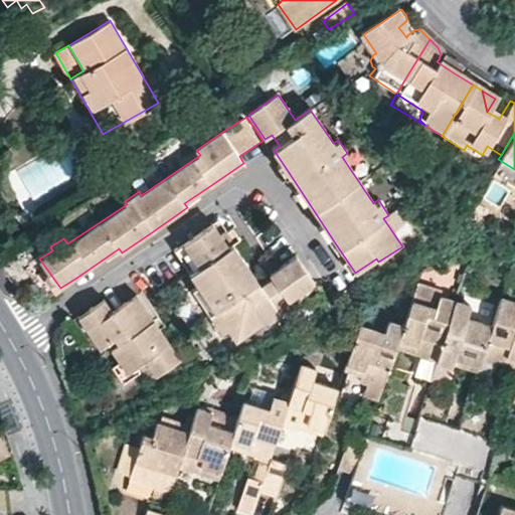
[(166,178),(159,167),(133,184),(139,191),(141,195),(166,178)]
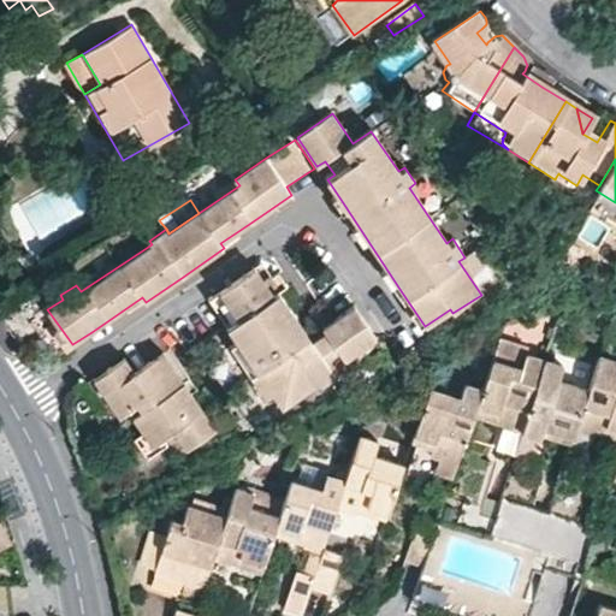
[(258,268),(211,300),(240,341),(232,347),(267,400),(274,395),(283,408),(321,383),(324,386),(338,377),(336,374),(375,349),(371,343),(377,339),(355,306),(323,329),(326,335),(313,343),(295,315),(280,294),(276,296),(258,268)]
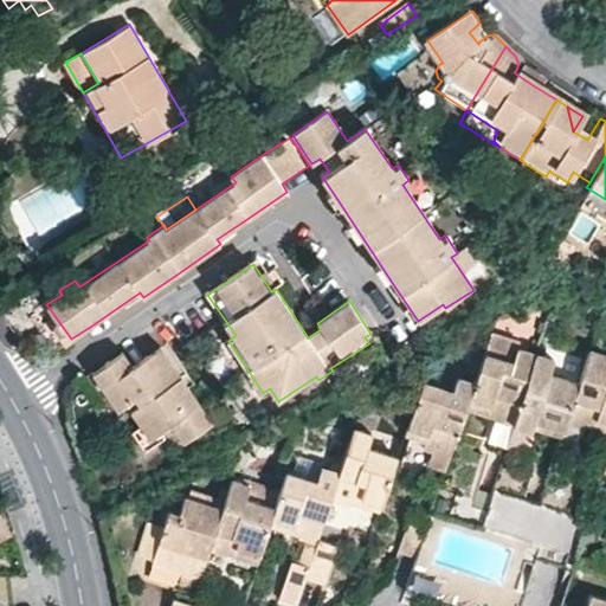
[(520,341),(492,333),(485,354),(513,362),(517,349),(520,341)]
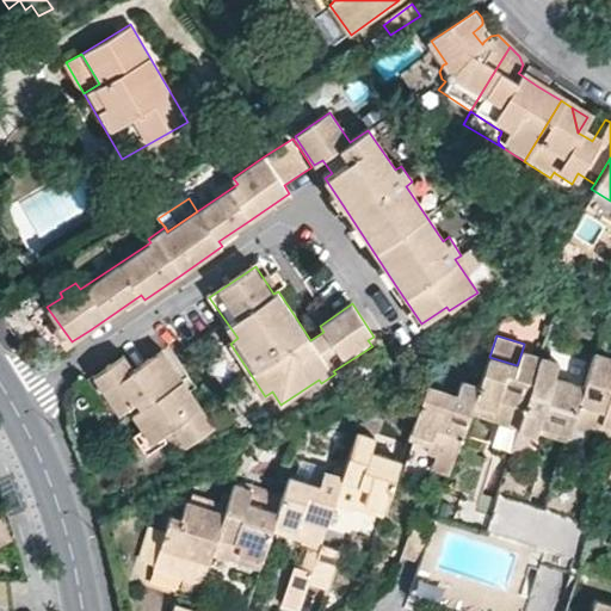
[(110,364),(93,375),(119,414),(129,408),(149,438),(170,423),(181,442),(211,421),(164,350),(134,370),(123,355),(110,364)]
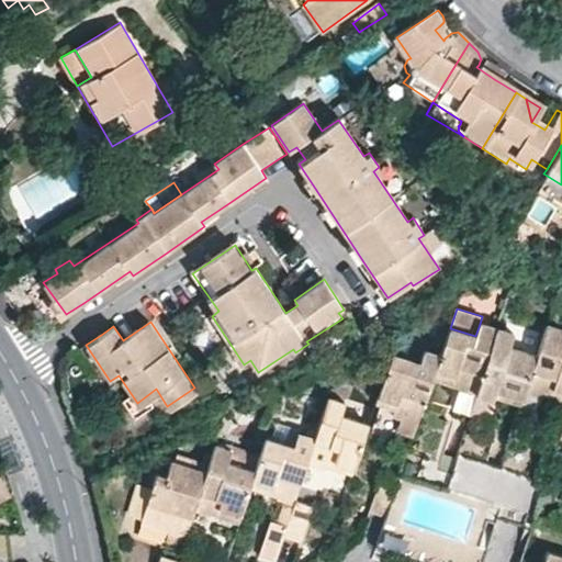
[(449,327),(440,355),(433,379),(460,388),(459,392),(465,394),(475,397),(497,328),(480,324),(475,336),(450,328),(449,327)]
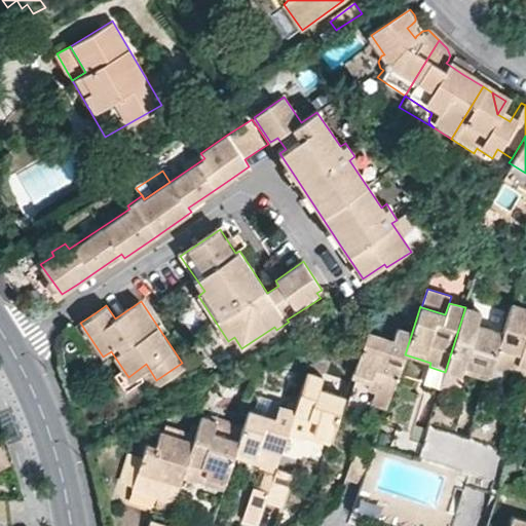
[(525,308),(513,304),(503,333),(492,367),(509,372),(509,371),(511,365),(525,369),(525,308)]
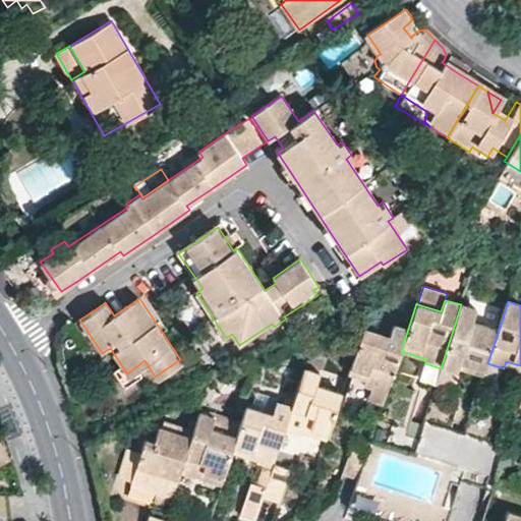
[(459,363),(485,371),(487,363),(499,330),(473,322),(477,309),(461,304),(441,368),(457,372),(458,369),(459,363)]
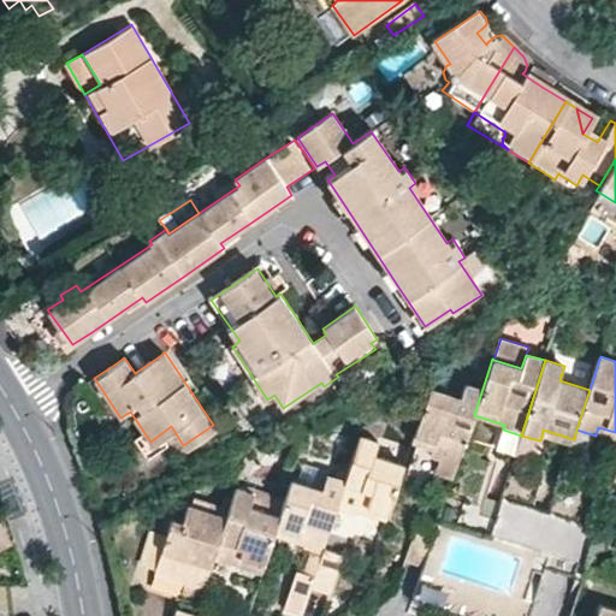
[(462,396),(430,386),(414,437),(445,448),(440,461),(434,475),(452,481),(474,415),(483,389),(466,383),(462,396)]
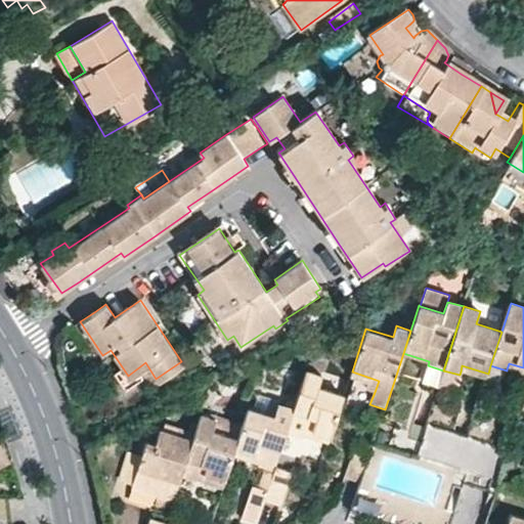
[(523,375),(523,367),(509,363),(507,369),(516,373),(523,375)]
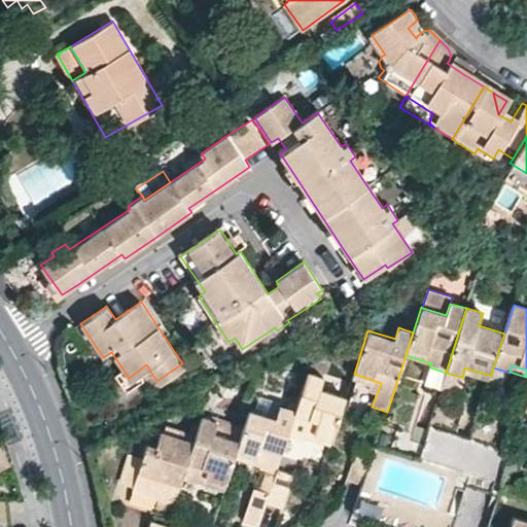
[(470,376),(489,382),(491,376),(464,367),(463,374),(470,376)]
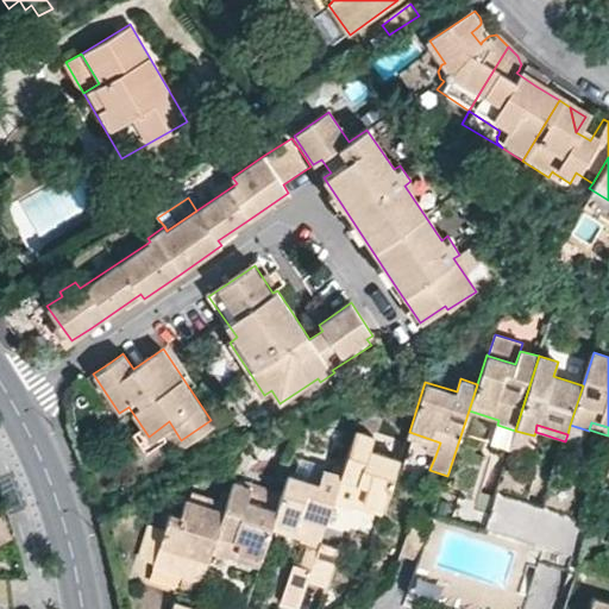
[(589,431),(570,425),(567,434),(565,441),(583,447),(589,431)]
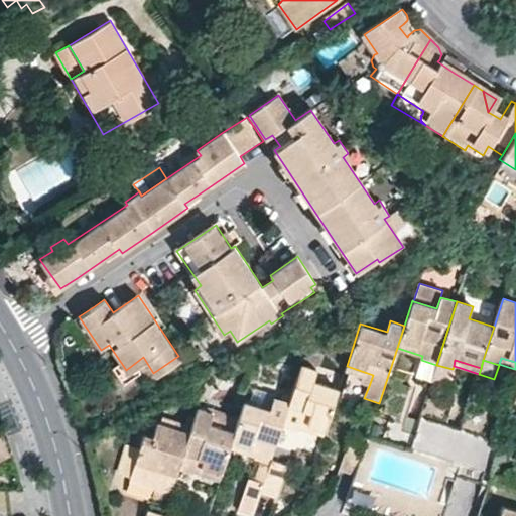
[(301,365),(289,403),(281,426),(297,431),(297,429),(299,423),(326,431),(339,389),(314,381),(317,370),(301,365)]
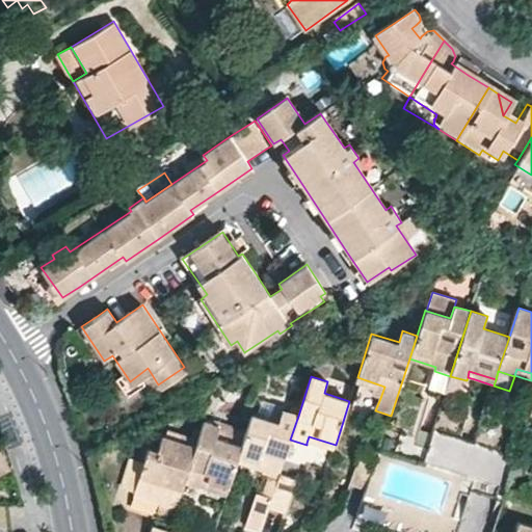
[(467,380),(450,376),(445,392),(461,397),(467,380)]
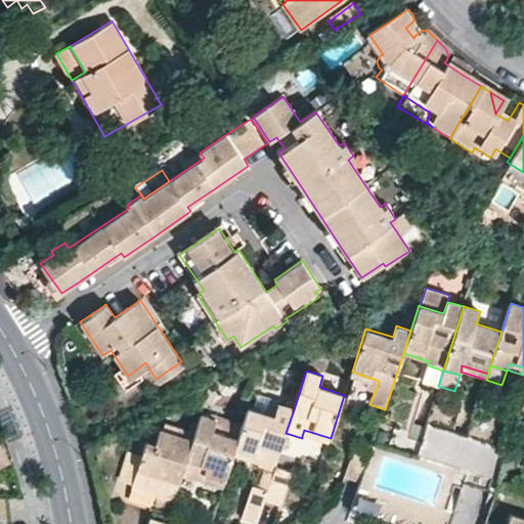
[(379,381),(352,372),(350,378),(364,383),(369,384),(367,390),(375,392),(379,381)]
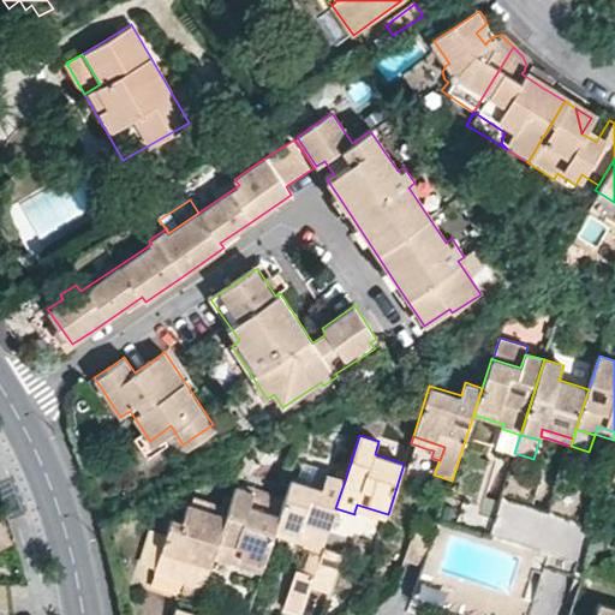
[(512,463),(501,496),(531,506),(543,473),(512,463)]
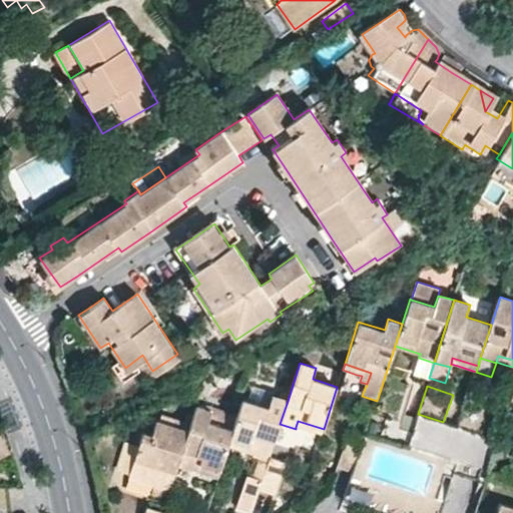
[(273,396),(252,389),(248,402),(269,408),(273,396)]
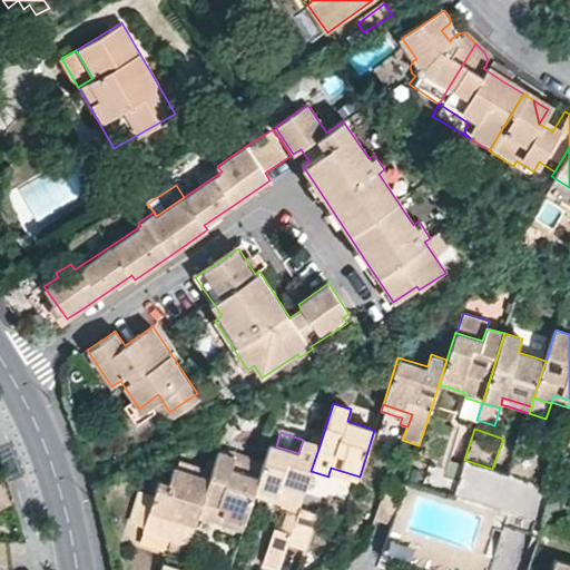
[(320,445),(303,440),(298,453),(276,446),(271,444),(263,467),(259,479),(256,489),(283,498),(281,504),(279,507),(297,513),(300,507),(311,471),(320,445)]
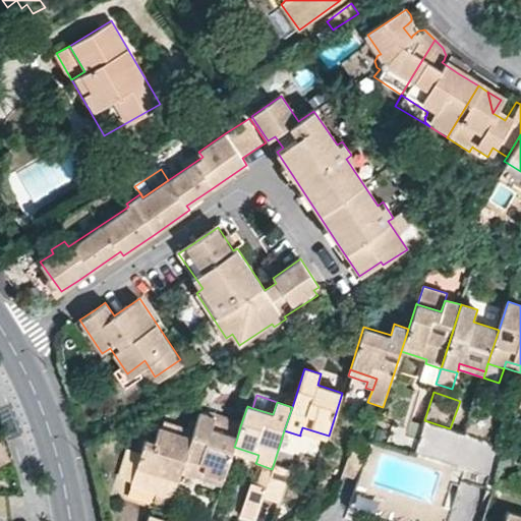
[(474,405),(466,433),(494,443),(503,414),(474,405)]
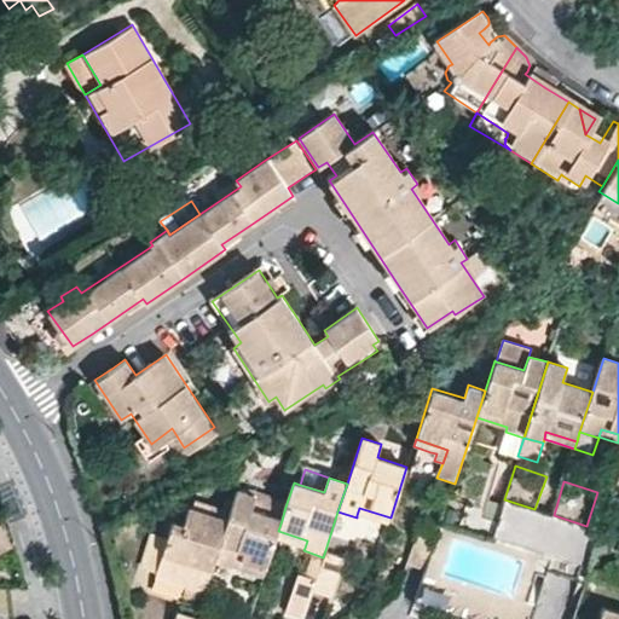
[(237,490),(226,521),(213,565),(231,571),(232,568),(233,561),(265,572),(276,538),(278,531),(282,520),(252,510),(256,496),(237,490)]
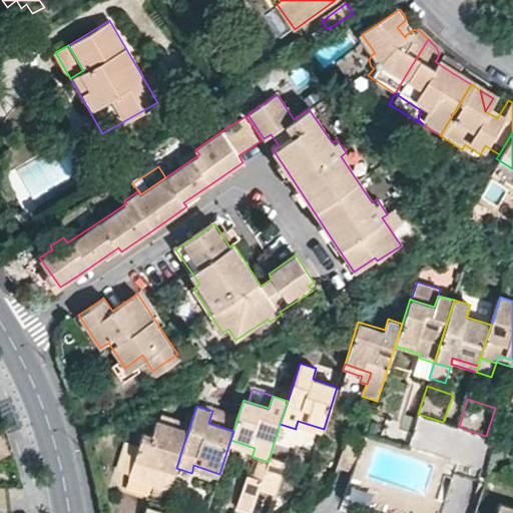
[(236,420),(212,411),(208,423),(233,431),(236,420)]
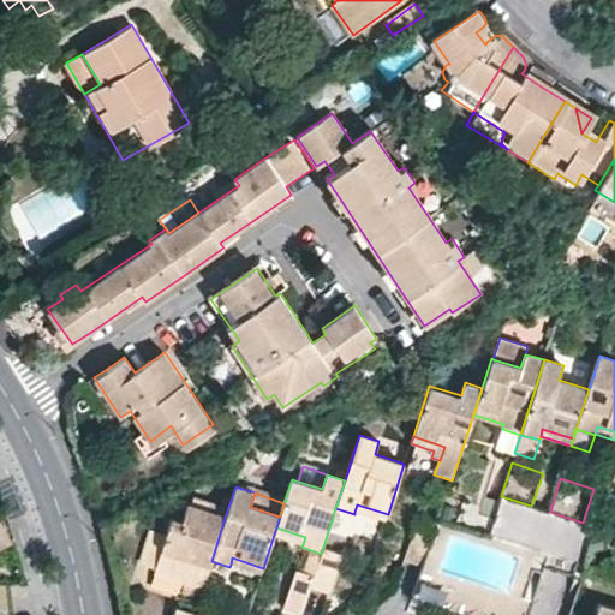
[(494,518),(489,533),(548,554),(543,567),(581,579),(584,572),(593,541),(598,527),(583,523),(550,512),(531,506),(501,496),(494,518)]
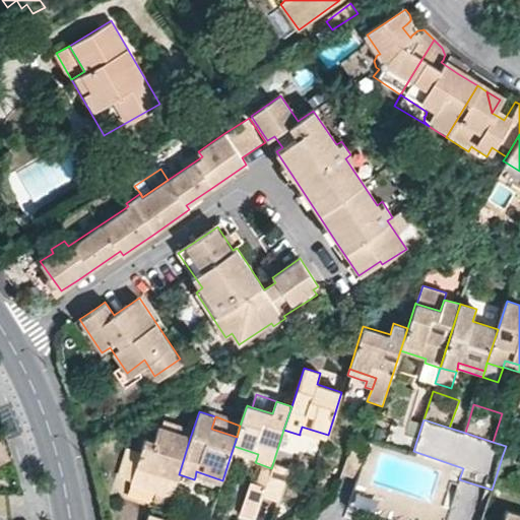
[(310,436),(326,441),(328,435),(302,427),(300,433),(310,436)]
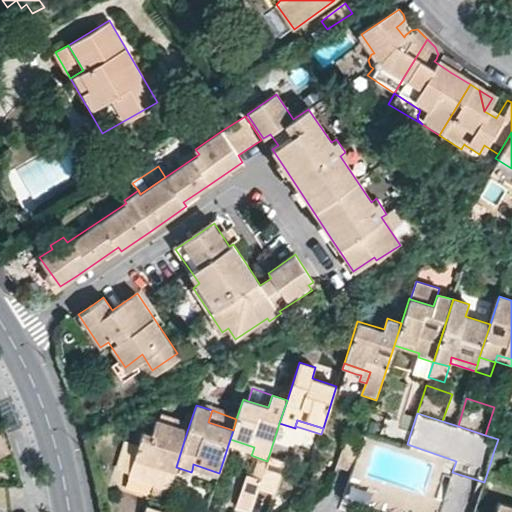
[(154,487),(168,492),(171,483),(176,467),(187,431),(156,421),(152,435),(143,431),(129,475),(154,483),(154,487)]
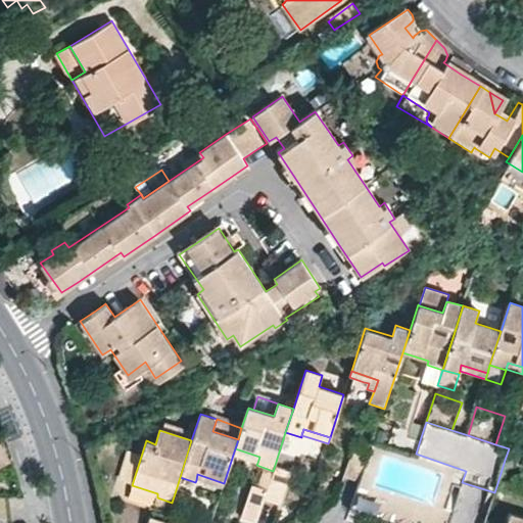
[(389,445),(416,454),(420,440),(393,432),(389,445)]
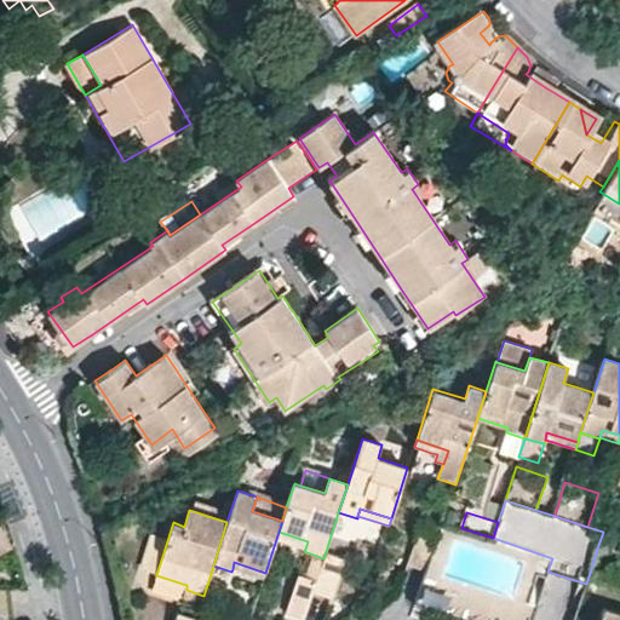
[(461,528),(443,522),(440,532),(428,572),(415,607),(459,619),(533,619),(547,572),(552,558),(493,538),(461,528)]
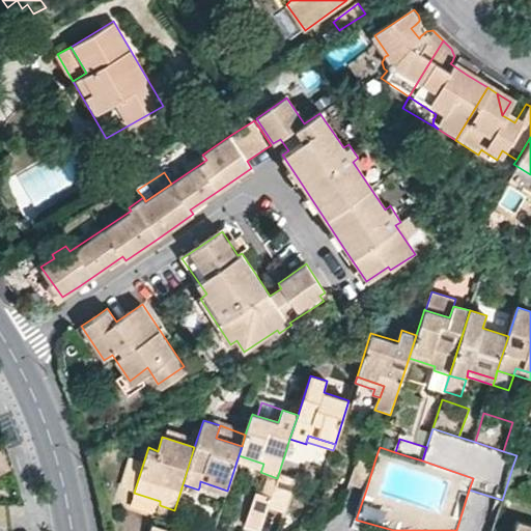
[(366,490),(376,455),(361,449),(348,484),(366,490)]
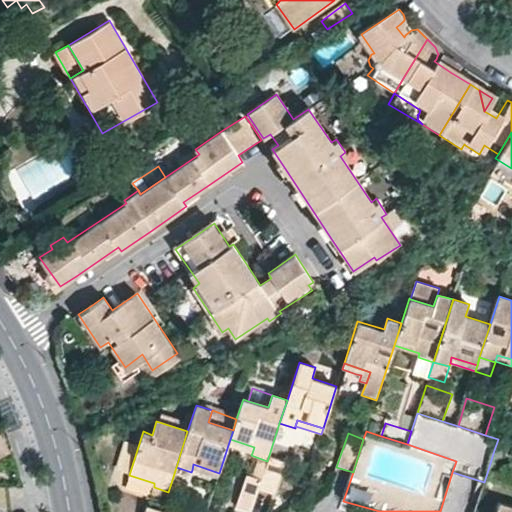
[(254,447),(230,439),(228,445),(245,451),(252,453),(254,447)]
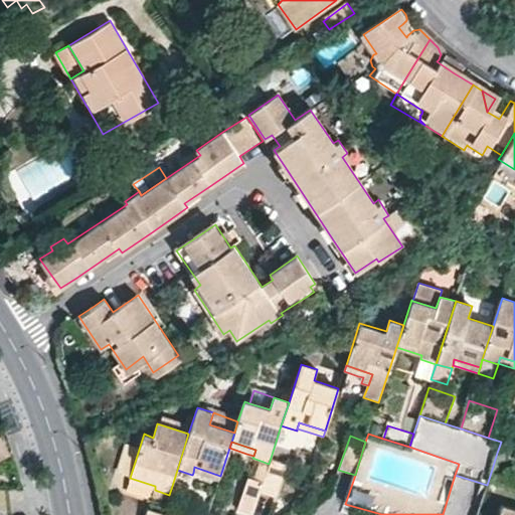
[(137,450),(126,446),(114,478),(125,482),(137,450)]
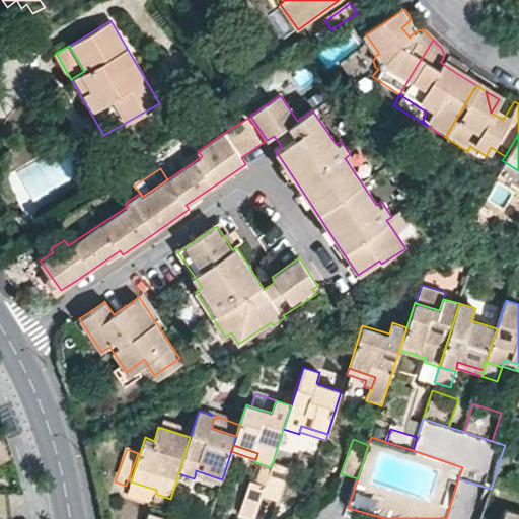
[(518,461),(501,456),(493,483),(518,491),(518,461)]
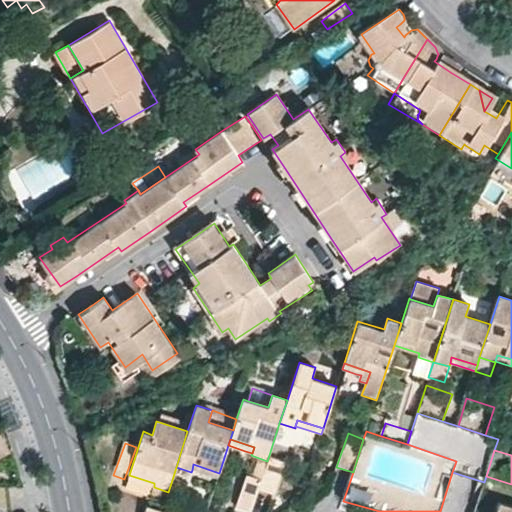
[(269,455),(267,461),(261,479),(258,489),(273,494),(284,461),(269,455)]
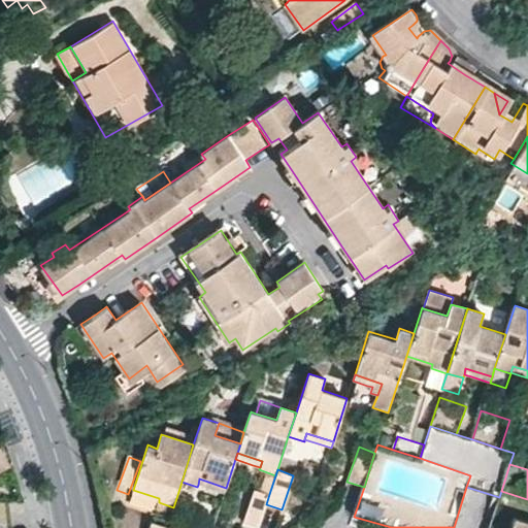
[(202,486),(224,493),(226,488),(199,479),(198,485),(202,486)]
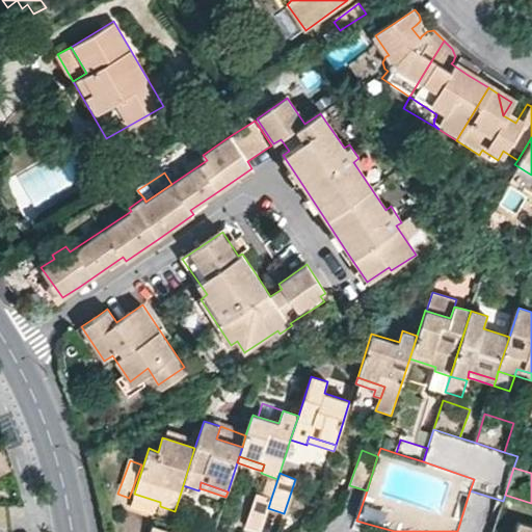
[(268,508),(271,498),(257,493),(245,526),(261,531),(268,508)]
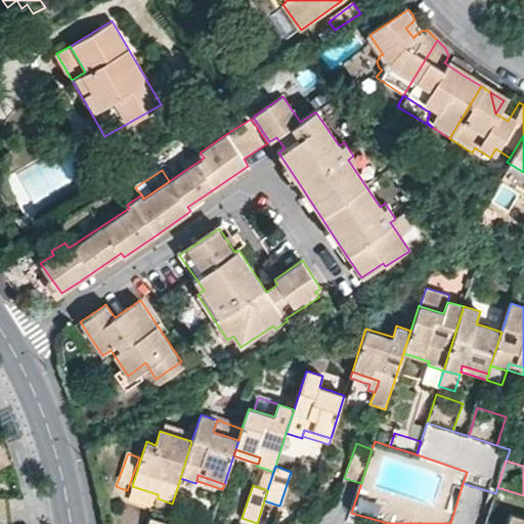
[(523,523),(523,517),(510,513),(506,523),(523,523)]
